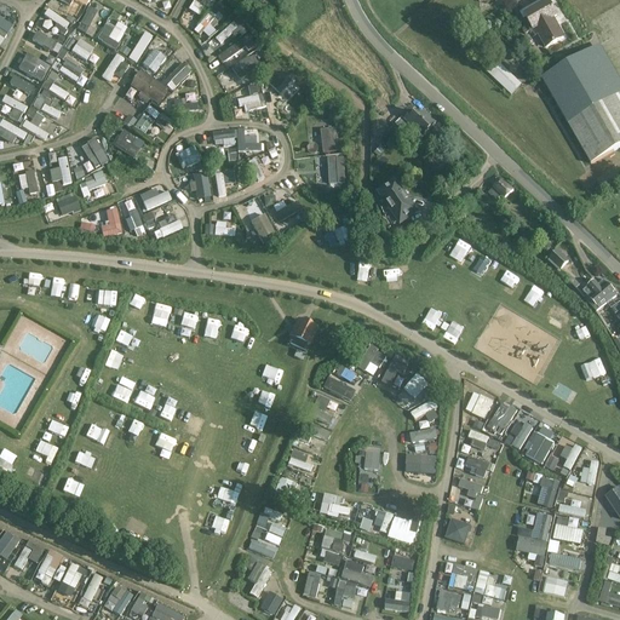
[(194,0),(190,10),(201,15),(205,6),(212,10),(216,0),(194,0)]
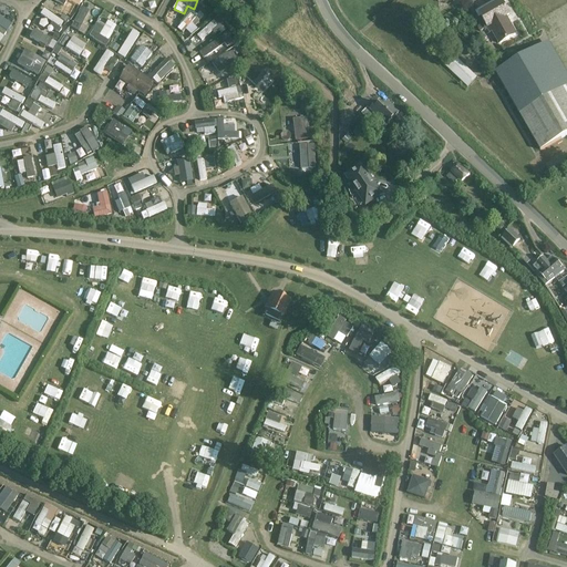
[(492,31),(500,43),(516,34),(506,17),(509,14),(502,1),(480,13),(491,32),(492,31)]
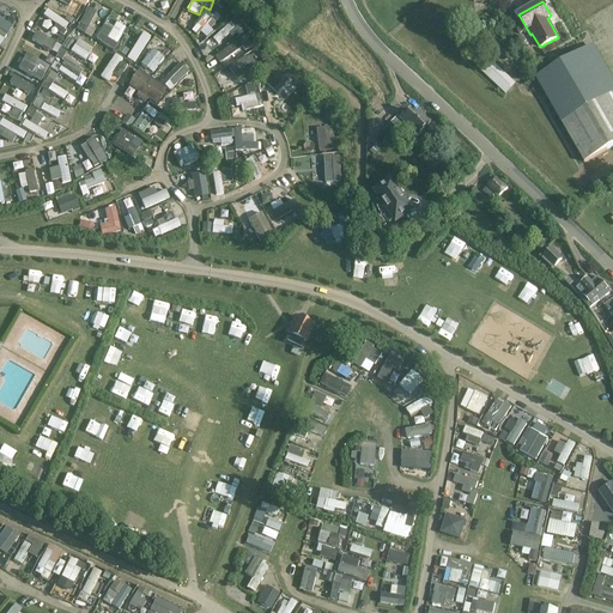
[(206,38),(224,10),(212,2),(195,31),(206,38)]
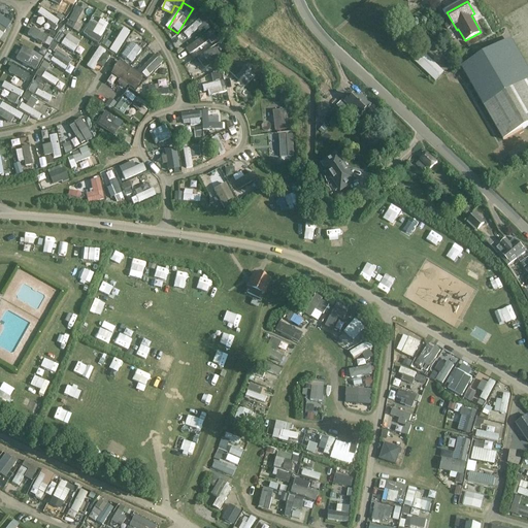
[(40,9),(38,14),(57,24),(60,19),(40,9)]
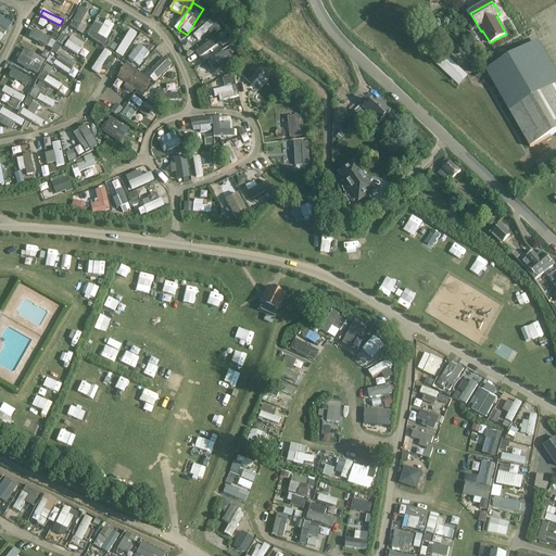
[(106,39),(115,26),(106,20),(102,26),(96,22),(90,28),(106,39)]
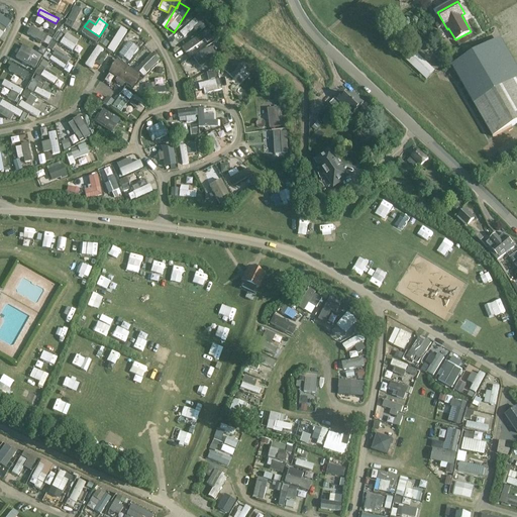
[(179,46),(198,29),(191,21),(172,38),(179,46)]
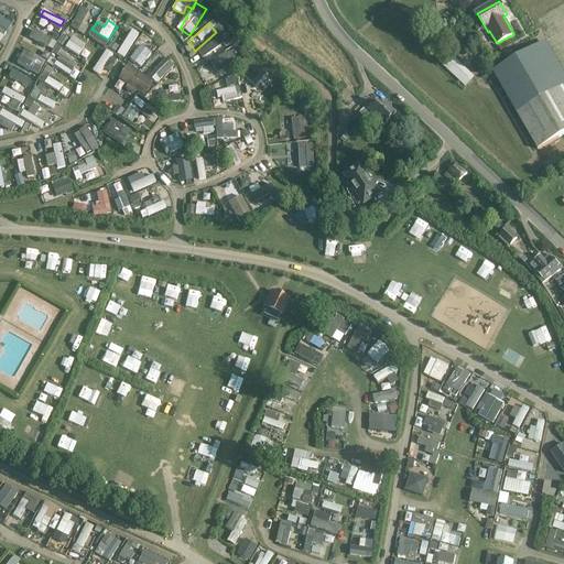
[(126,58),(141,32),(133,26),(117,53),(126,58)]
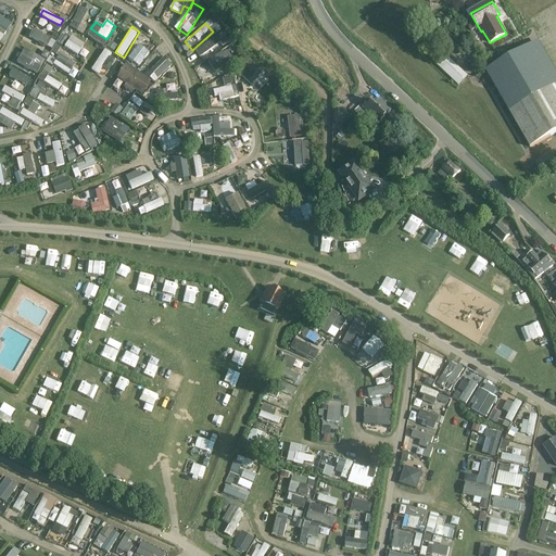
[(137,41),(143,46),(133,60),(141,66),(158,43),(143,33),(137,41)]
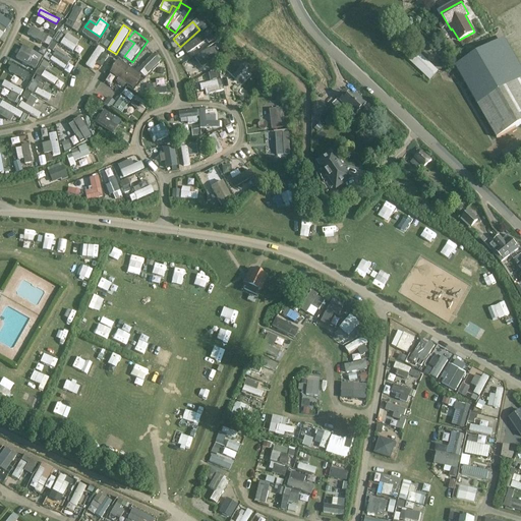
[(58,43),(63,35),(58,32),(53,40),(58,43)]
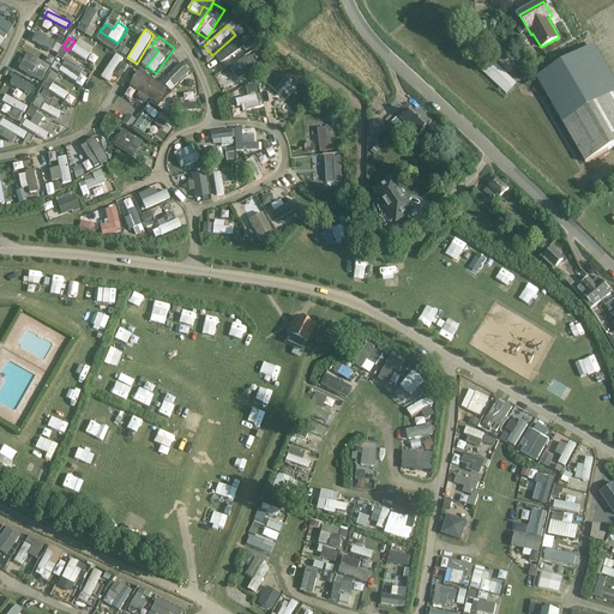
[(86,61),(95,48),(79,38),(71,52),(86,61)]
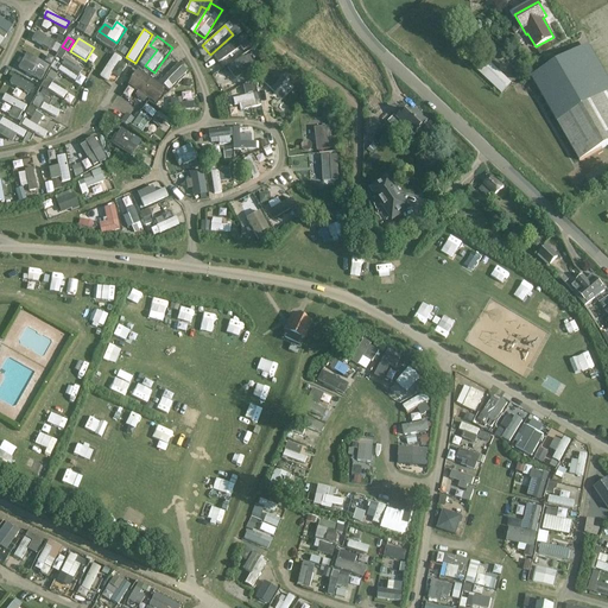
[(51,51),(56,55),(61,46),(56,44),(51,51)]
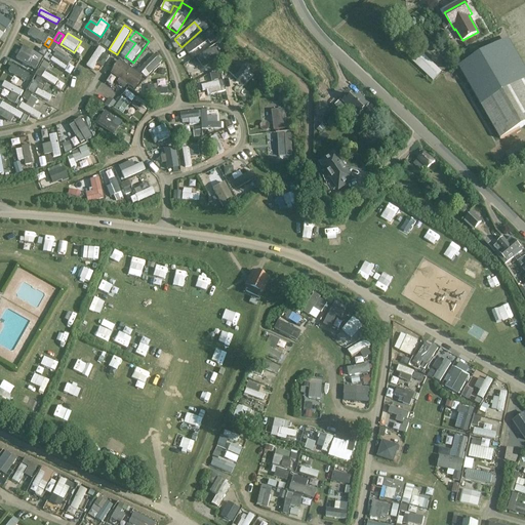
[(199,39),(185,48),(192,59),(199,54),(196,50),(203,46),(199,39)]
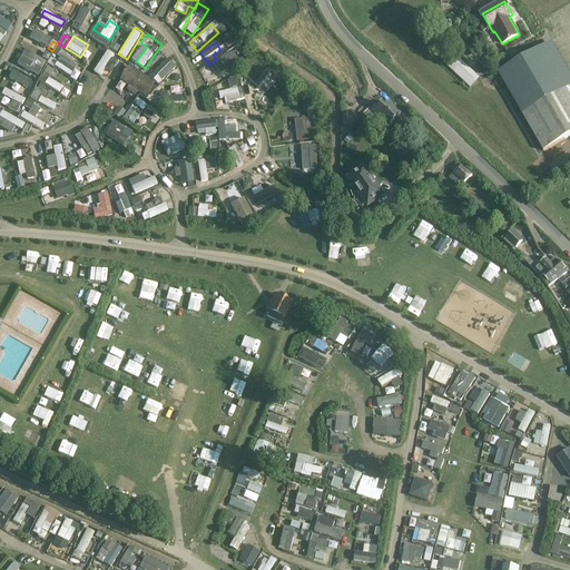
[(498,74),(543,151),(569,136),(569,79),(550,43),(498,74)]
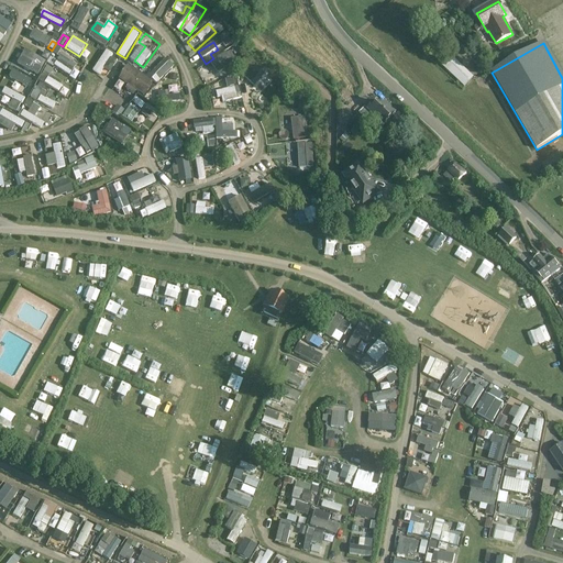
[(18,63),(40,74),(46,59),(23,50),(18,63)]
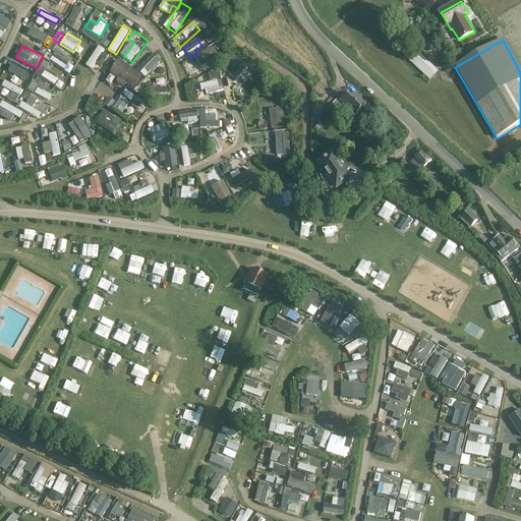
[(98,46),(85,66),(93,70),(105,50),(98,46)]
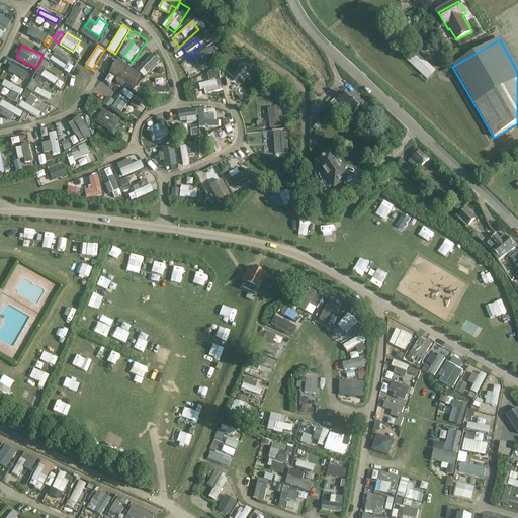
[(194,57),(200,66),(218,55),(211,46),(194,57)]
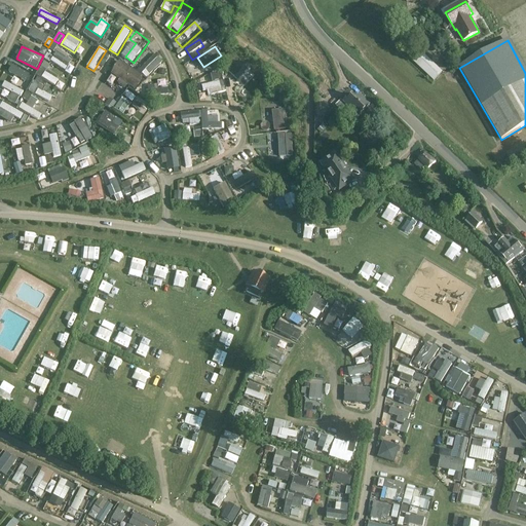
[(443,72),(418,48),(409,58),(434,81),(443,72)]
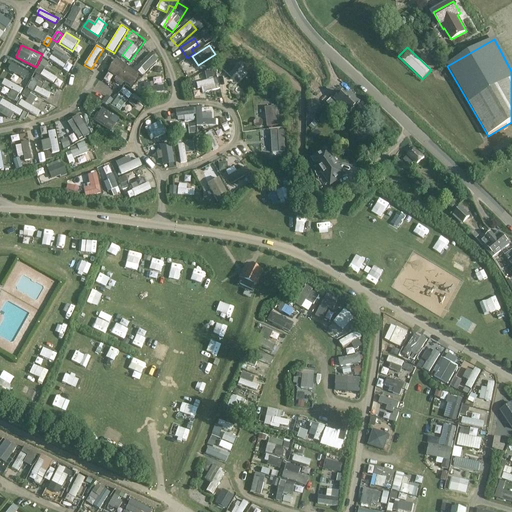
[(46,52),(43,57),(48,60),(51,55),(46,52)]
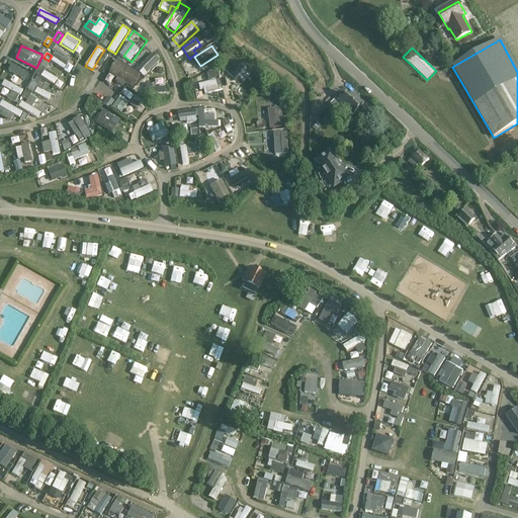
[(146,76),(160,61),(152,53),(137,69),(146,76)]
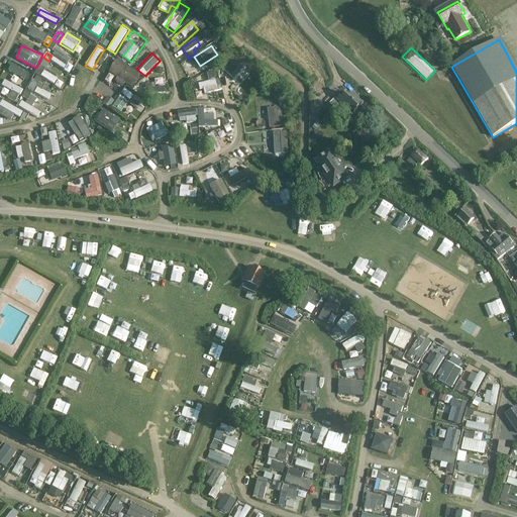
[(133,88),(142,76),(117,59),(109,71),(133,88)]
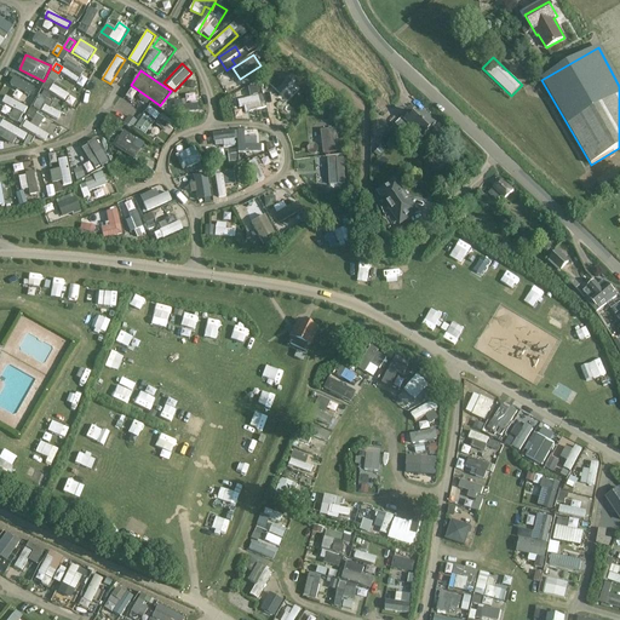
[(270,85),(281,93),(293,80),(281,70),(270,85)]
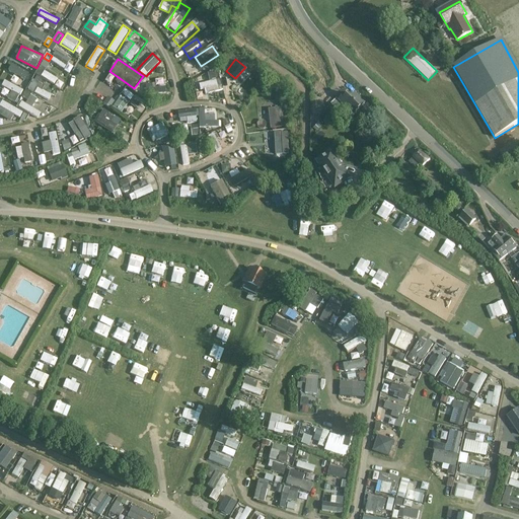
[(46,69),(49,64),(43,60),(40,65),(46,69)]
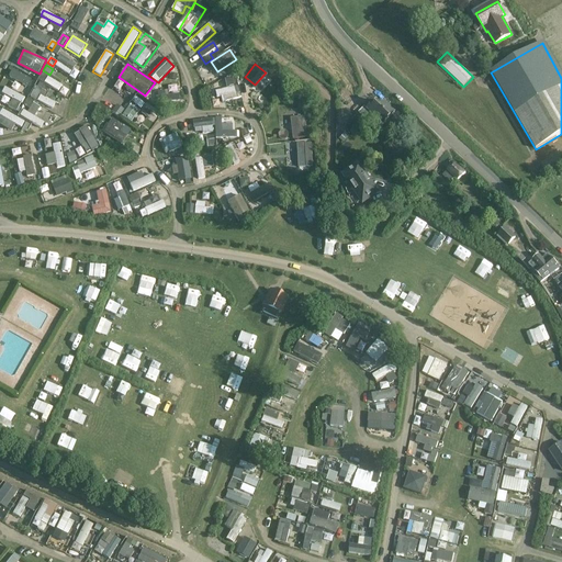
[(46,77),(44,85),(60,90),(63,83),(46,77)]
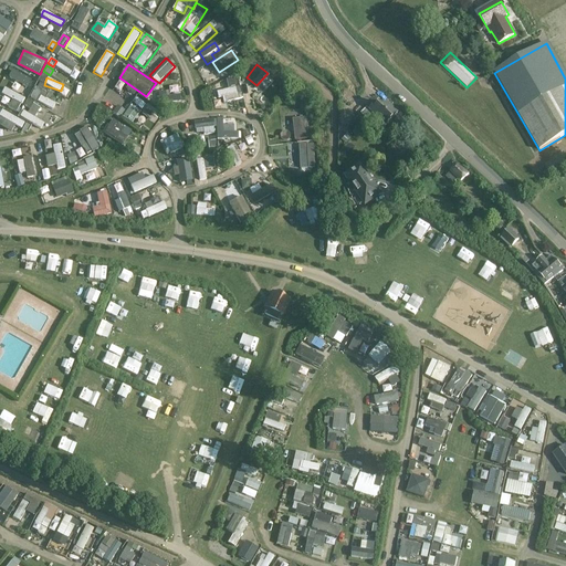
[(17,81),(14,86),(28,92),(30,86),(17,81)]
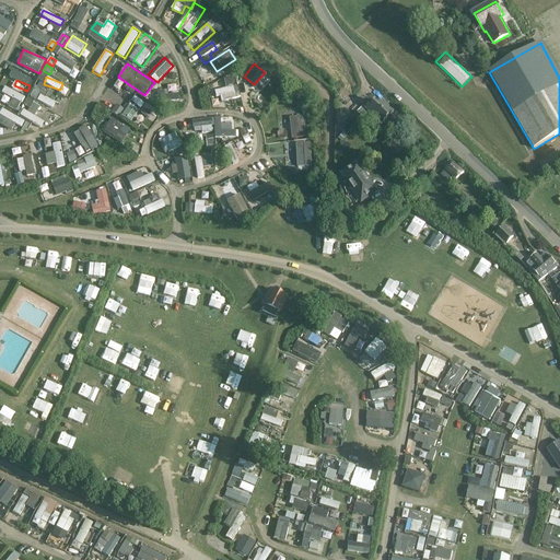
[(212,104),(241,98),(237,85),(214,90),(217,100),(212,101),(212,104)]
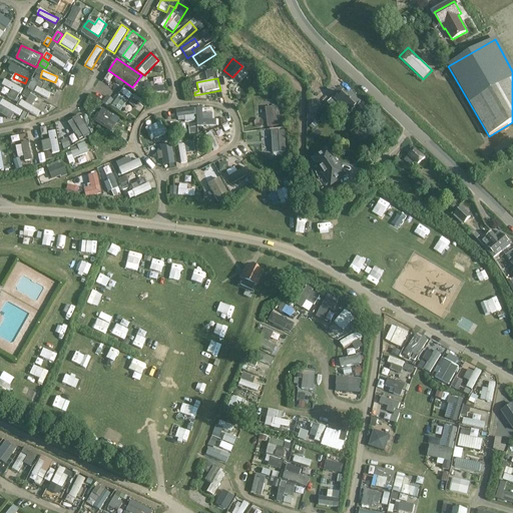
[(3,79),(0,85),(0,92),(4,94),(7,88),(21,94),(23,88),(3,79)]
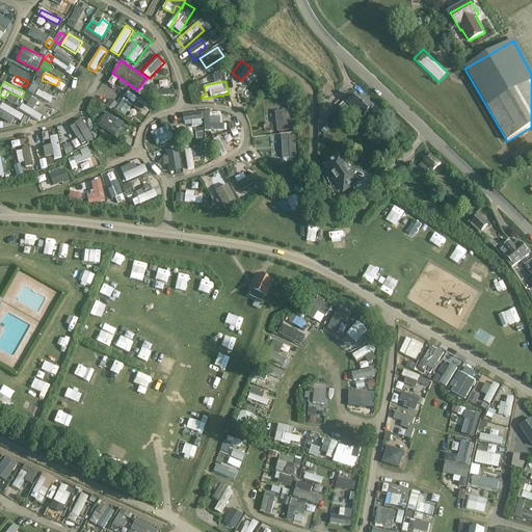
[(50,103),(54,96),(34,84),(30,91),(50,103)]
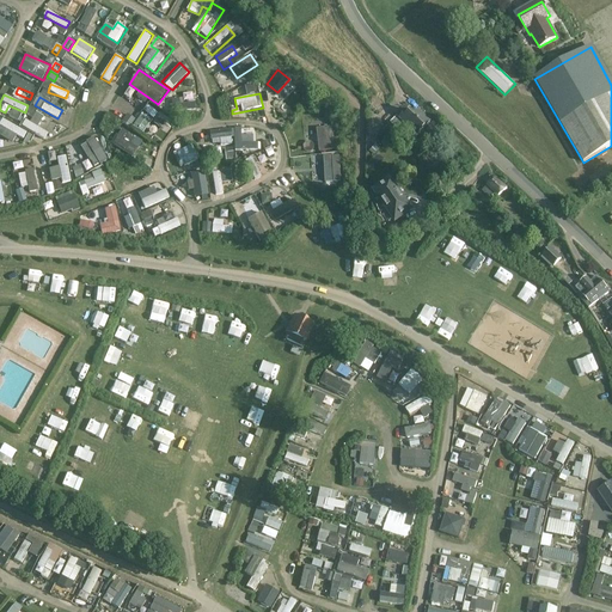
[(142,111),(154,118),(159,111),(147,104),(142,111)]
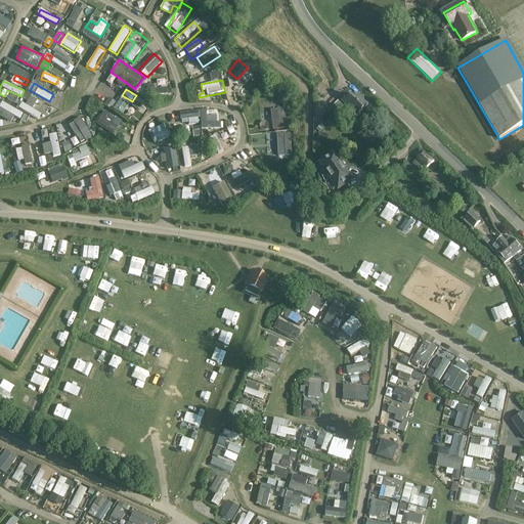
[(27,104),(22,102),(18,108),(39,119),(42,114),(33,108),(38,99),(32,95),(27,104)]
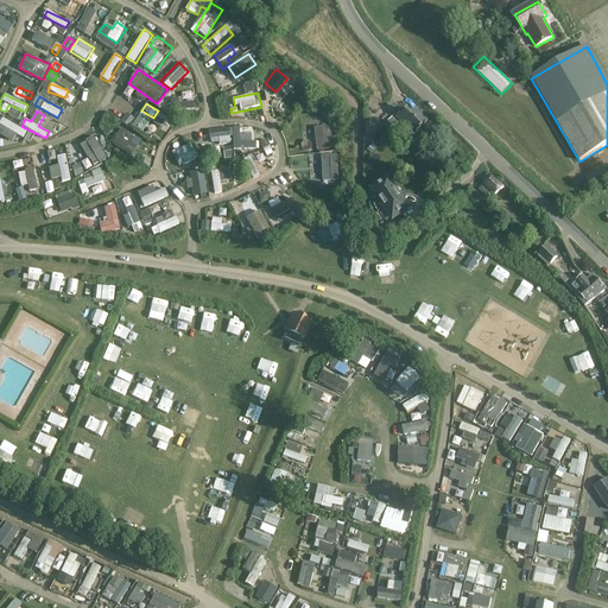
[(121,122),(132,126),(134,116),(125,113),(121,122)]
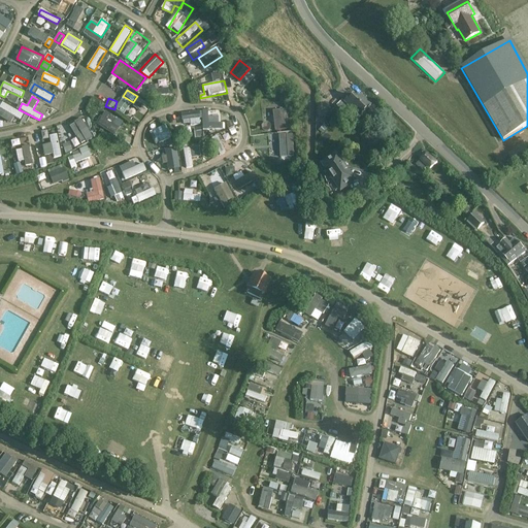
[(121,98),(116,109),(126,113),(131,101),(121,98)]
